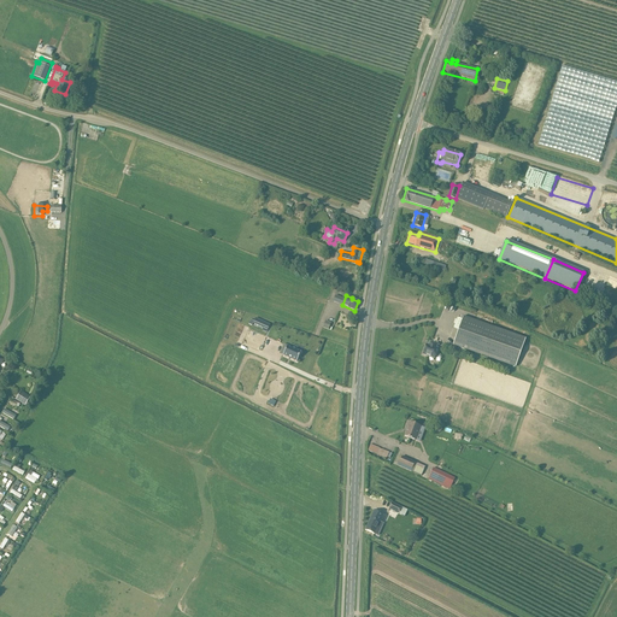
[(526,339),(463,317),(453,345),(516,368),(526,339)]
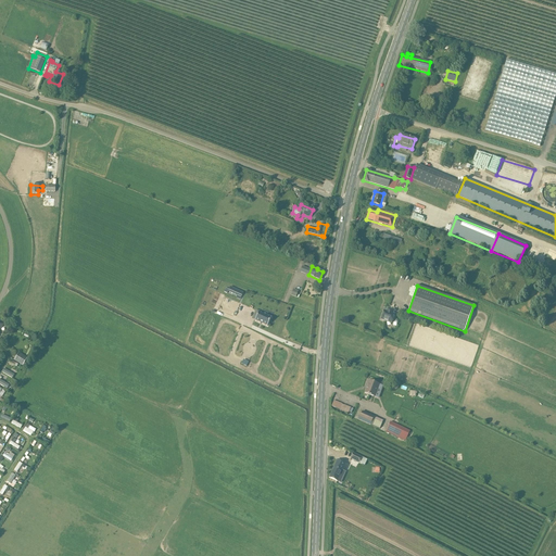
[(241,297),(243,292),(230,287),(229,290),(228,291),(241,297)]
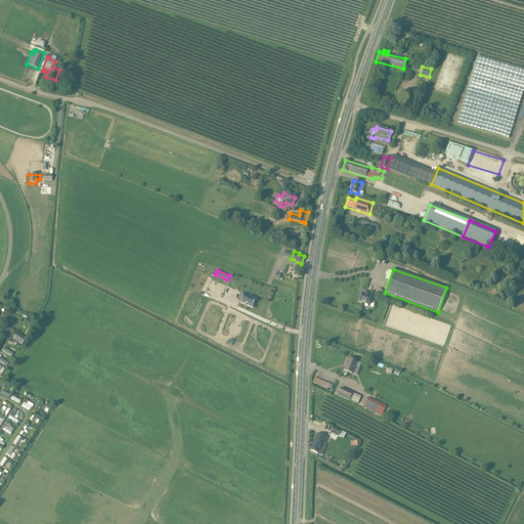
[(213,278),(209,288),(223,294),(227,284),(213,278)]
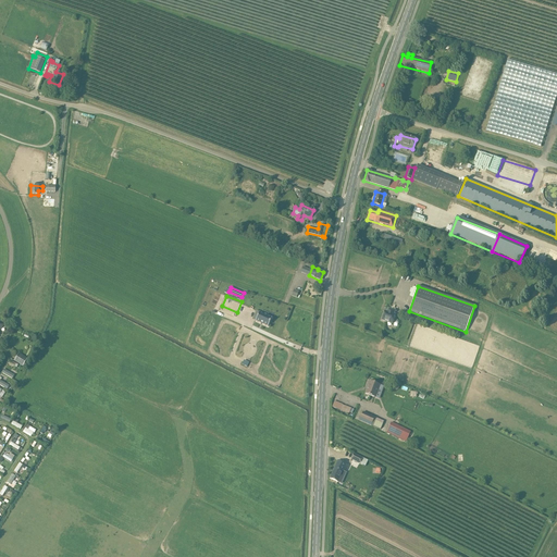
[(395,311),(388,308),(387,312),(385,311),(382,320),(392,324),(395,314),(394,314),(395,311)]
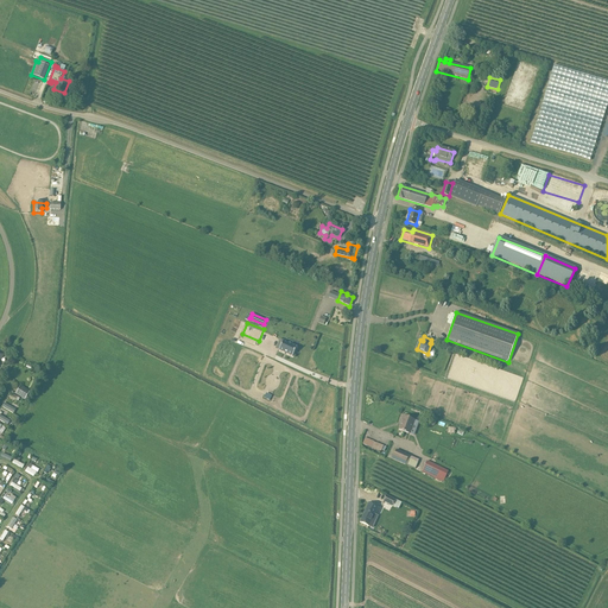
[(283,341),(279,350),(292,356),(297,347),(283,341)]
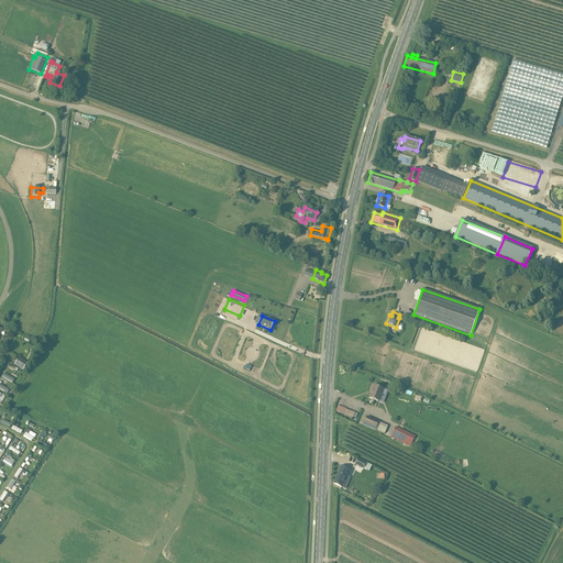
[(400,345),(407,349),(410,341),(403,339),(400,345)]
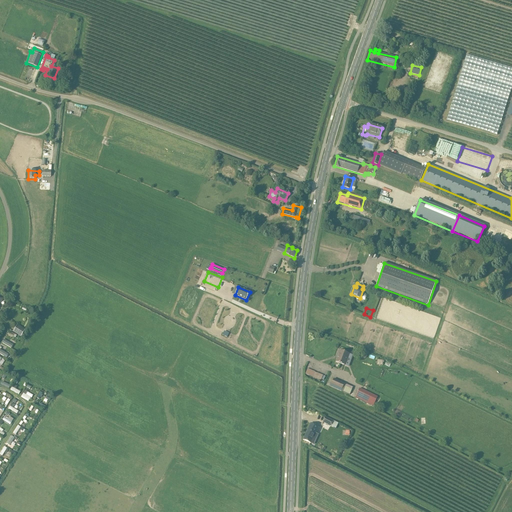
[(21,336),(23,337),(27,332),(25,330),(25,329),(18,324),(13,331),(21,336)]
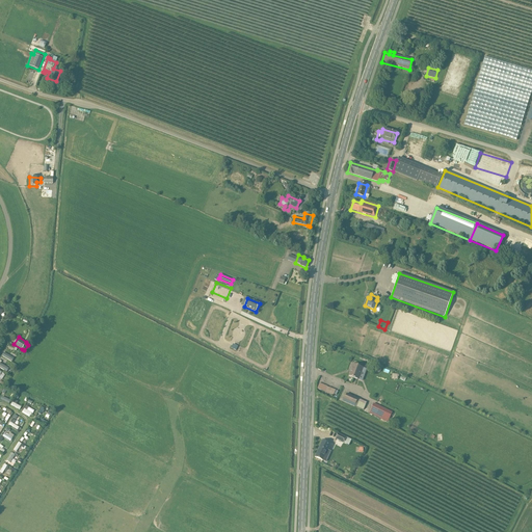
[(363,368),(352,364),(350,369),(351,369),(349,376),(357,379),(360,372),(362,373),(363,368)]
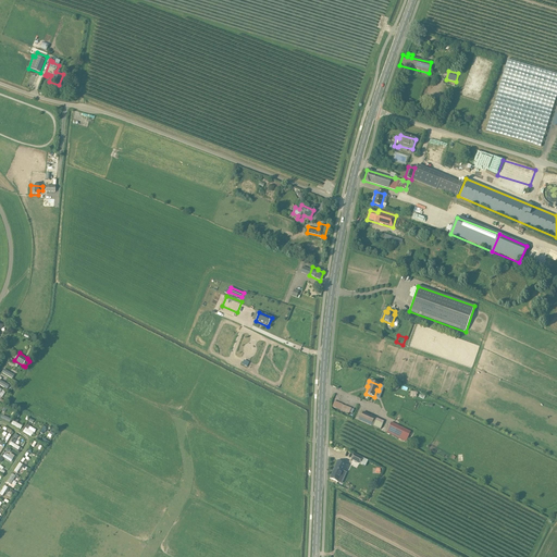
[(349,415),(351,408),(334,400),(331,407),(349,415)]
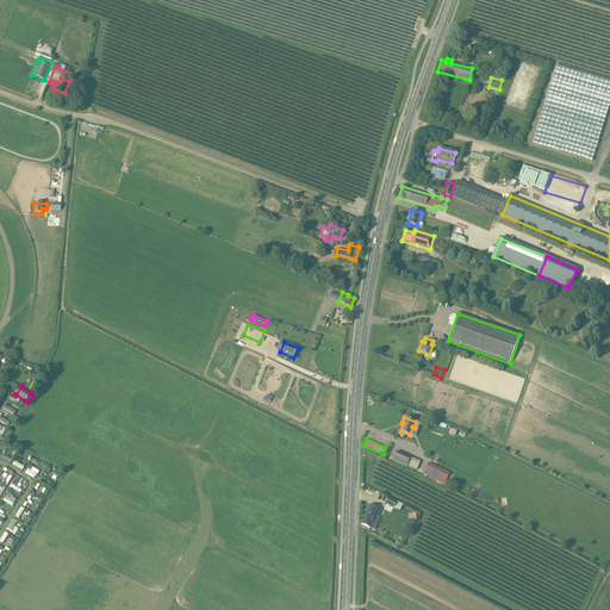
[(411,458),(398,452),(393,460),(406,466),(411,458)]
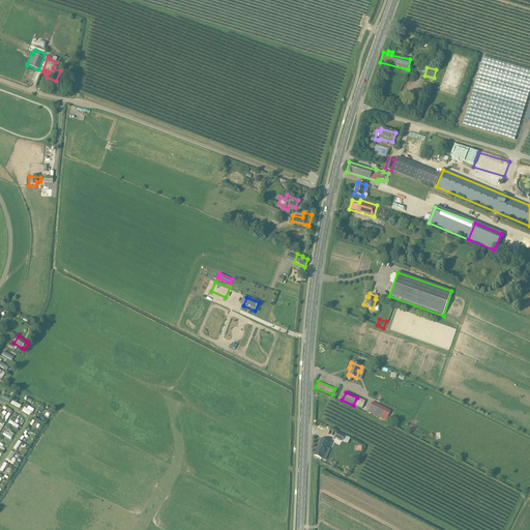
[(13,400),(11,404),(21,409),(23,406),(13,400)]
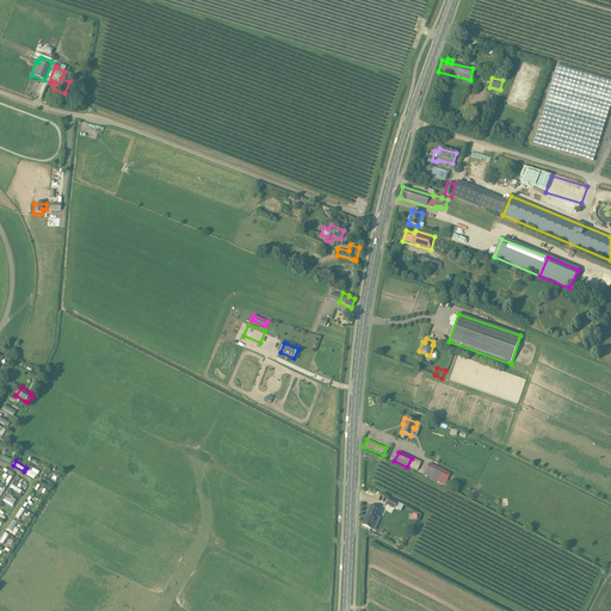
[(437,481),(442,470),(430,463),(424,475),(437,481)]
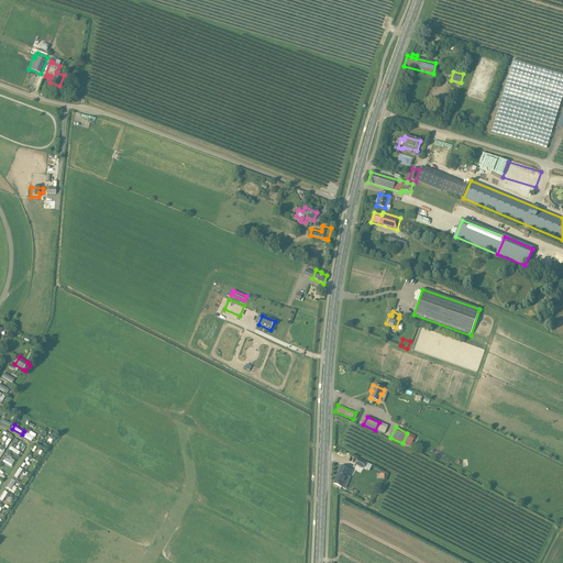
[(366,463),(357,459),(355,465),(364,470),(366,463)]
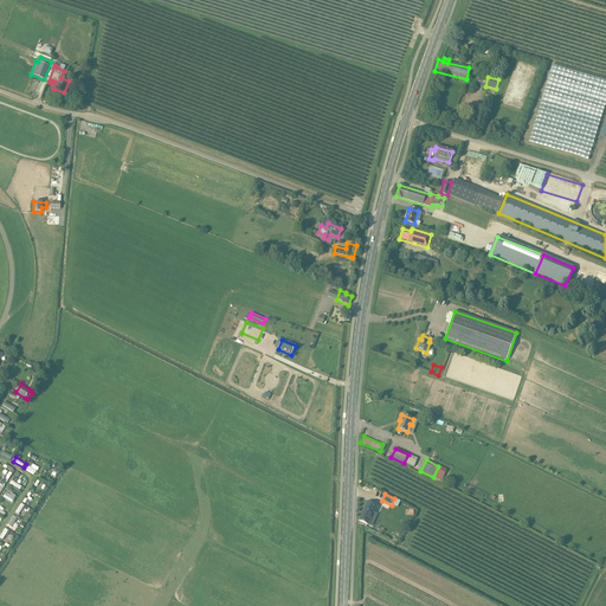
[(380,507),(367,501),(359,521),(367,524),(373,513),(376,514),(380,507)]
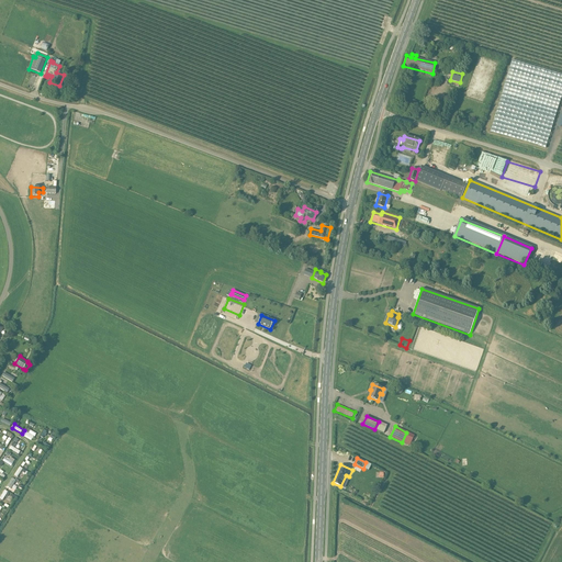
[(12,478),(8,486),(13,489),(18,480),(12,478)]
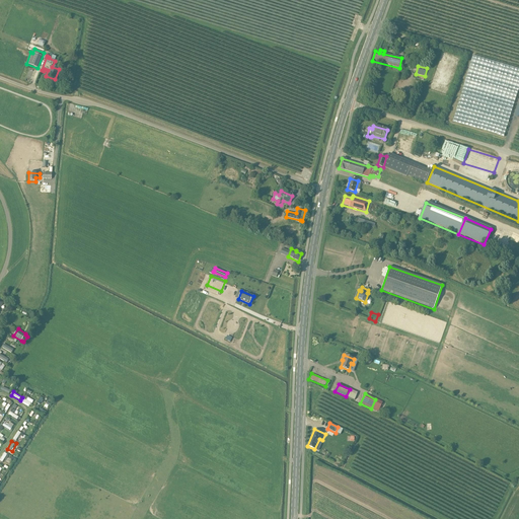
[(5,452),(0,460),(3,462),(8,454),(5,452)]
